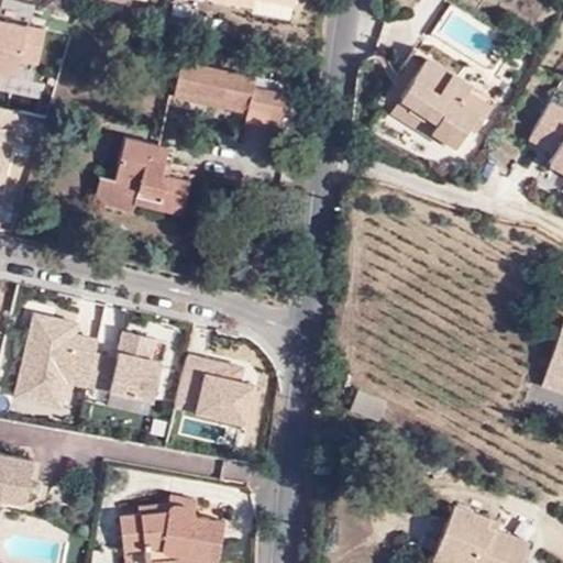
[(45,30),(0,20),(0,73),(21,77),(23,64),(39,66),(45,30)]
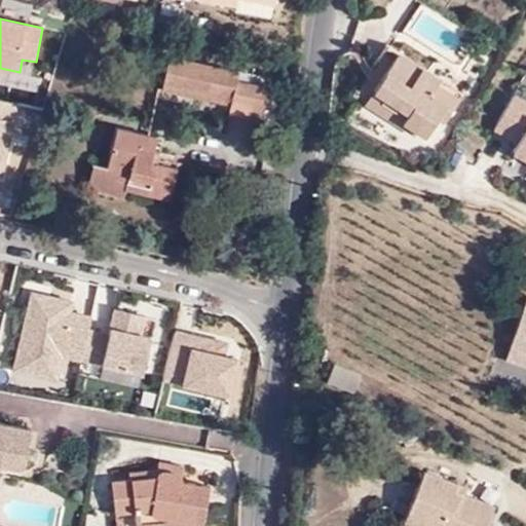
[(384,77),(376,90),(387,98),(385,102),(407,117),(405,122),(418,132),(426,137),(439,119),(444,111),(451,116),(461,99),(438,83),(442,78),(425,67),(389,44),(373,68),(384,77)]
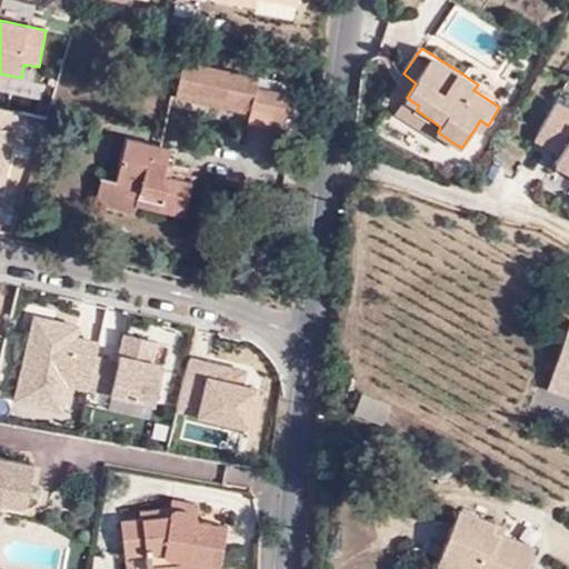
[(256,91),(250,112),(249,120),(286,129),(292,93),(259,87),(260,77),(185,60),(179,88),(227,100),(229,86),(256,91)]
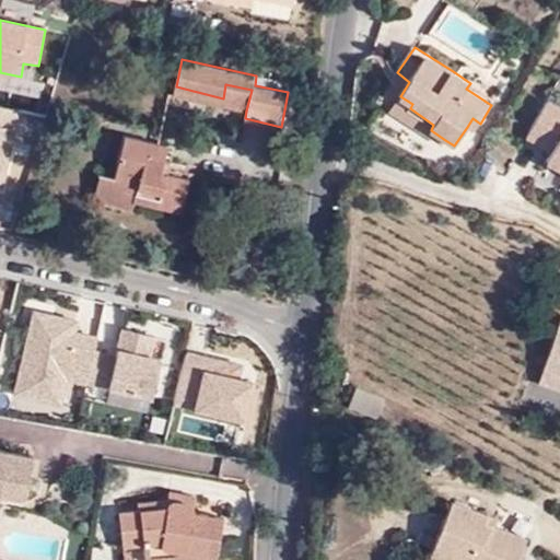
[(494,101),(470,83),(466,89),(491,105),(494,101)]
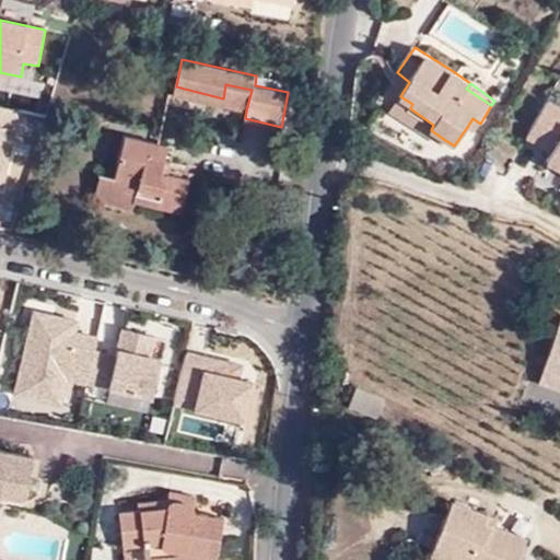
[(174,94),(246,111),(252,90),(225,84),(223,98),(176,86),(174,94)]
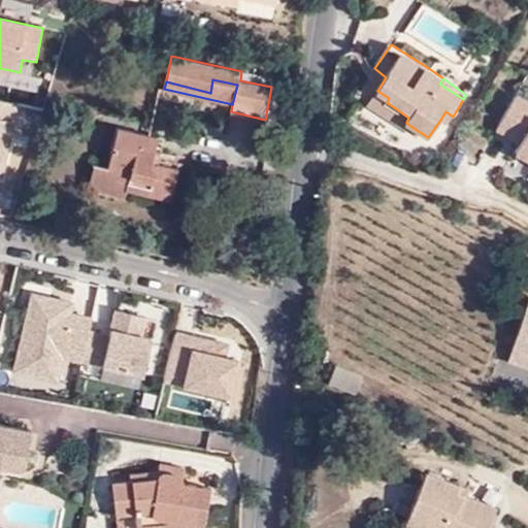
[(389,98),(377,91),(368,105),(417,137),(420,132),(406,123),(408,118),(387,102),(389,98)]
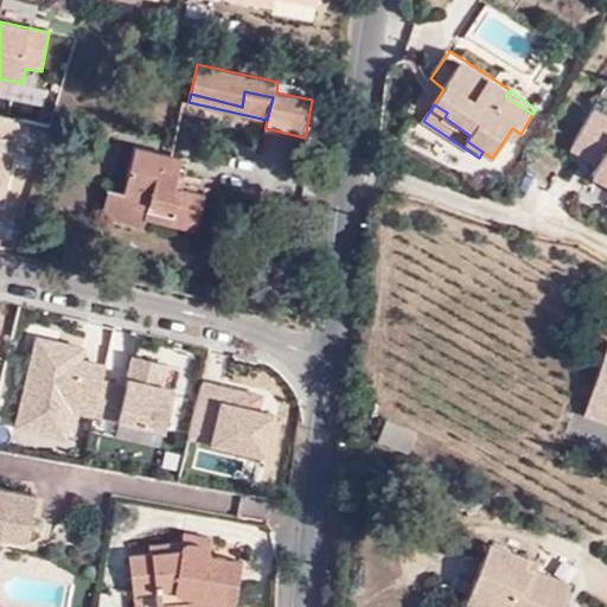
[(606,116),(592,109),(569,153),(596,167),(590,180),(606,189),(606,116)]
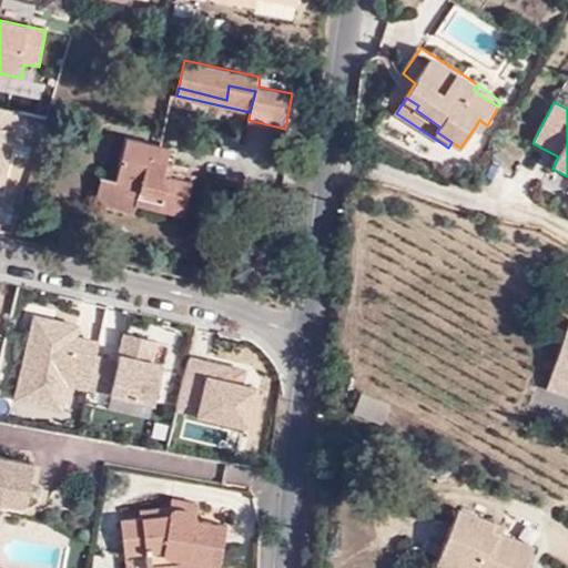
[(21,113),(0,109),(0,192),(4,193),(21,113)]
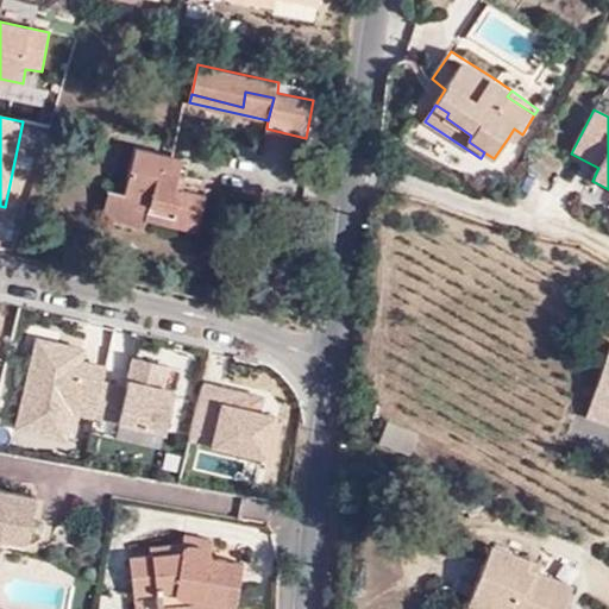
[(514,129),(508,138),(515,144),(522,135),(514,129)]
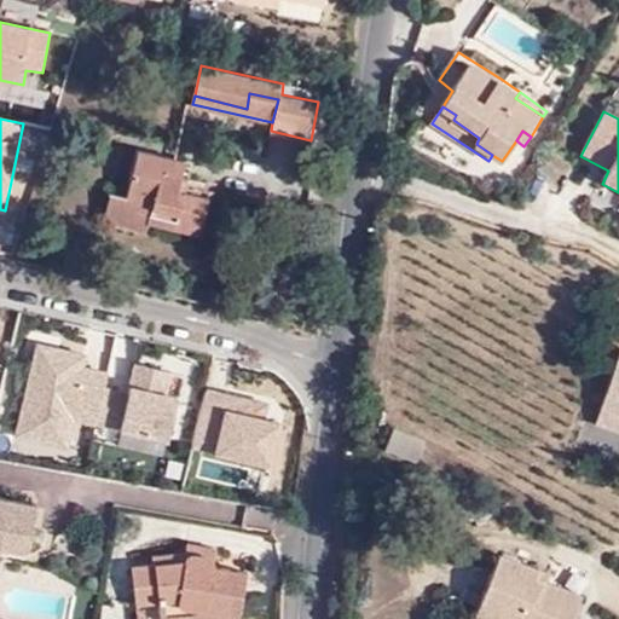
[(138,149),(127,196),(125,208),(149,214),(146,221),(200,235),(208,197),(185,192),(177,190),(183,161),(138,149)]
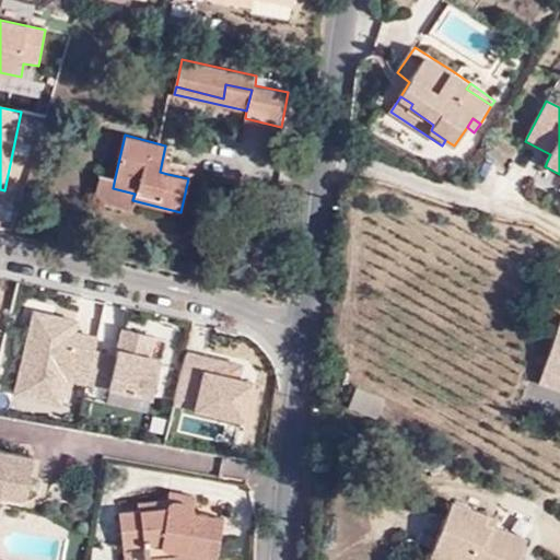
[(173,147),(165,146),(160,172),(167,174),(173,147)]
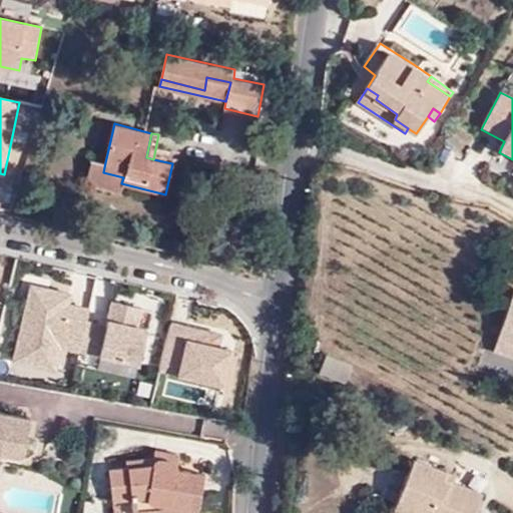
[(103,172),(105,162),(92,159),(86,183),(120,192),(121,183),(123,177),(103,172)]
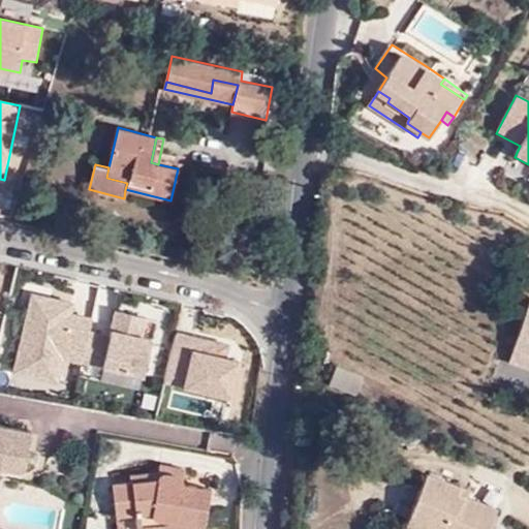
[(31,293),(11,374),(59,385),(65,363),(83,367),(94,319),(76,315),(79,305),(31,293)]
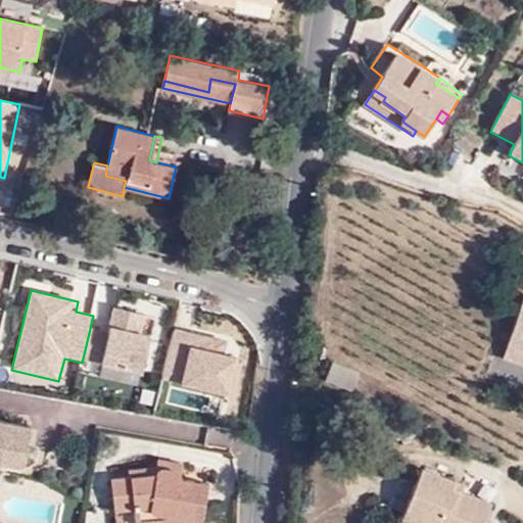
[(522,298),(502,360),(522,366),(522,298)]
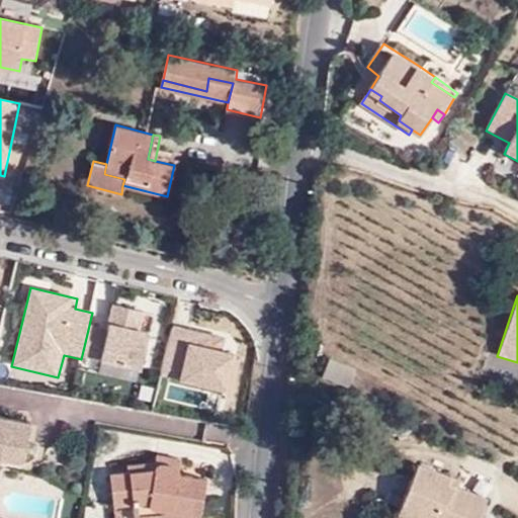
[(114,307),(100,364),(141,373),(150,335),(141,333),(145,314),(114,307)]
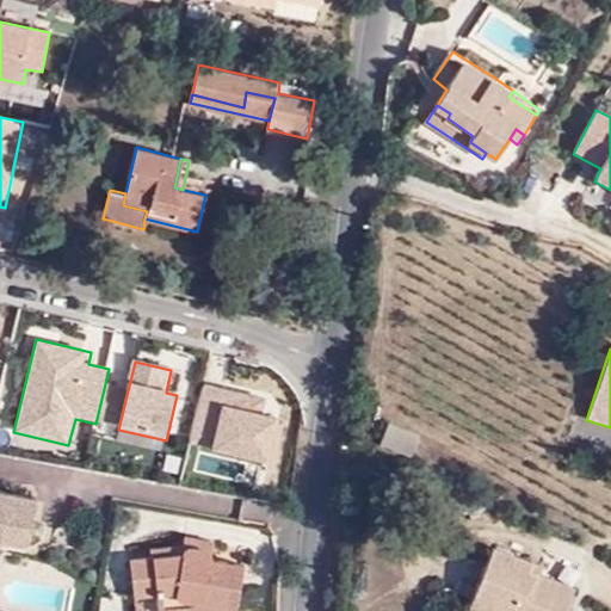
[(267,397),(203,383),(190,443),(263,460),(271,418),(263,415),(267,397)]
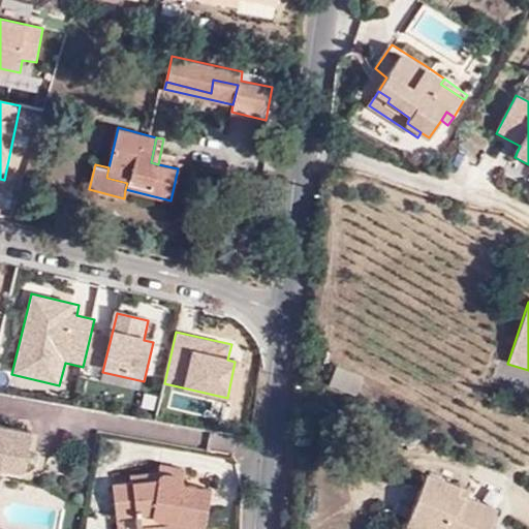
[(0,467),(0,468),(25,471),(31,431),(0,425),(0,467)]
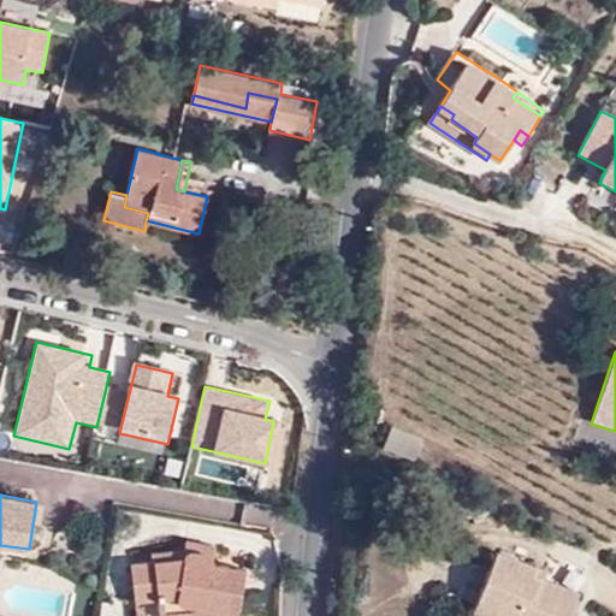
[(189,549),(188,551),(214,556),(215,546),(190,540),(189,549)]
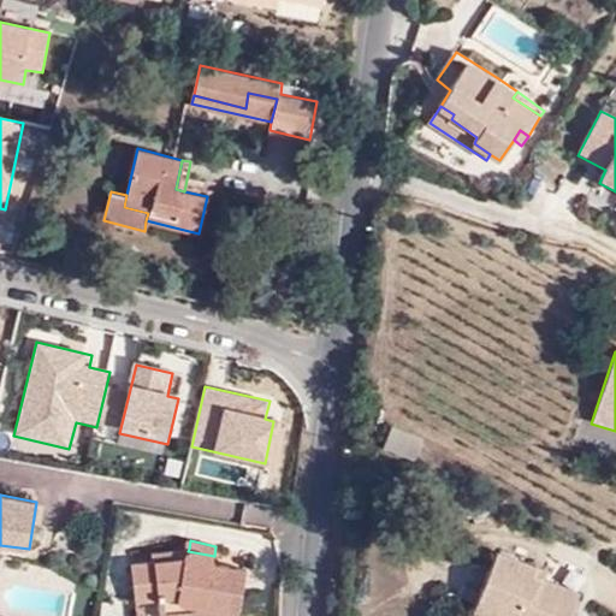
[(157,554),(157,562),(188,557),(188,551),(189,549),(157,554)]
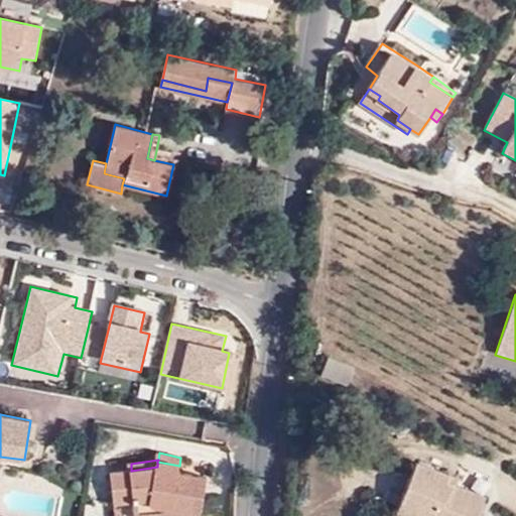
[(157,467),(131,471),(112,474),(116,503),(134,501),(151,499),(153,505),(155,506),(157,507),(168,508),(168,515),(173,515),(199,515),(207,478),(178,473),(179,466),(157,462),(157,467)]
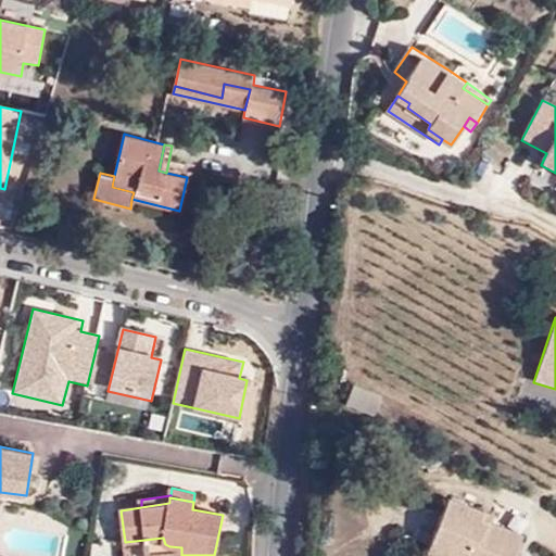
[(468,555),(506,555),(516,533),(484,521),(474,516),(476,510),(443,498),(426,539),(468,555)]
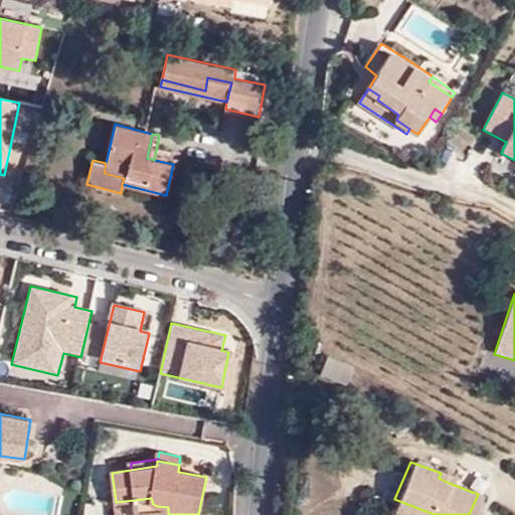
[(439,478),(449,483),(451,477),(441,473),(439,478)]
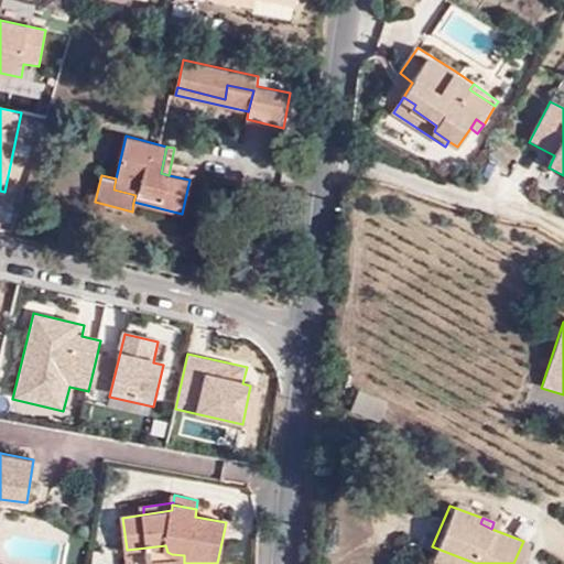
[(165,545),(147,548),(148,563),(175,563),(184,563),(184,555),(172,554),(170,553),(167,552),(165,545)]
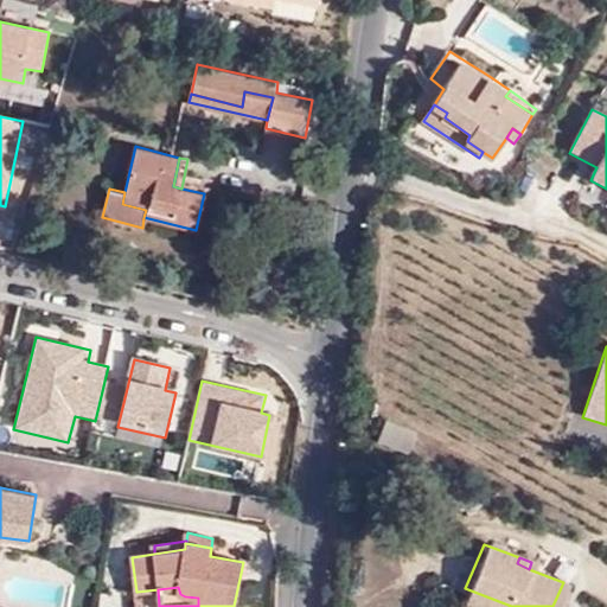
[(459,606),(511,606),(465,588),(458,606),(459,606)]
